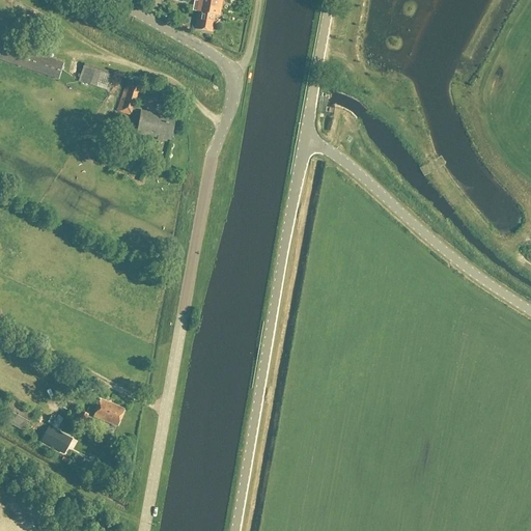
[(197,0),(197,2),(196,11),(195,11),(198,12),(195,29),(212,32),(215,16),(220,17),(221,8),(222,0),(197,0)]
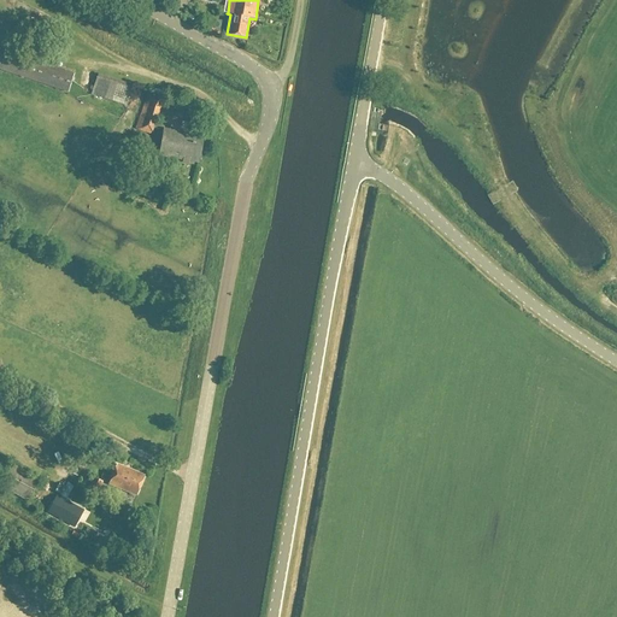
[(0,70),(68,93),(75,74),(0,48),(0,70)]
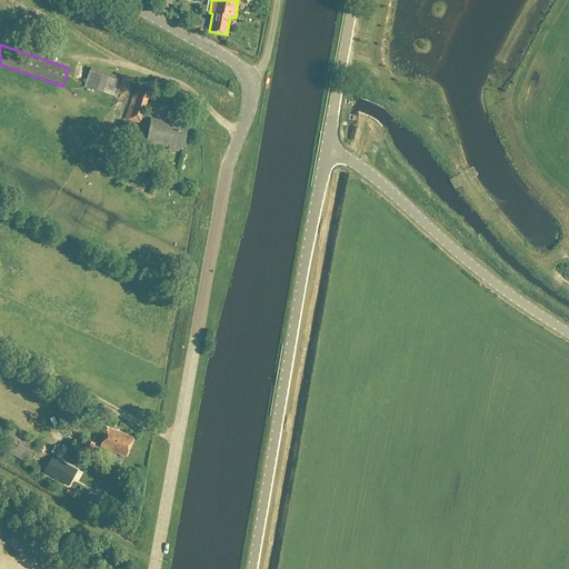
[(116,98),(122,79),(90,69),(89,72),(83,88),(116,98)]
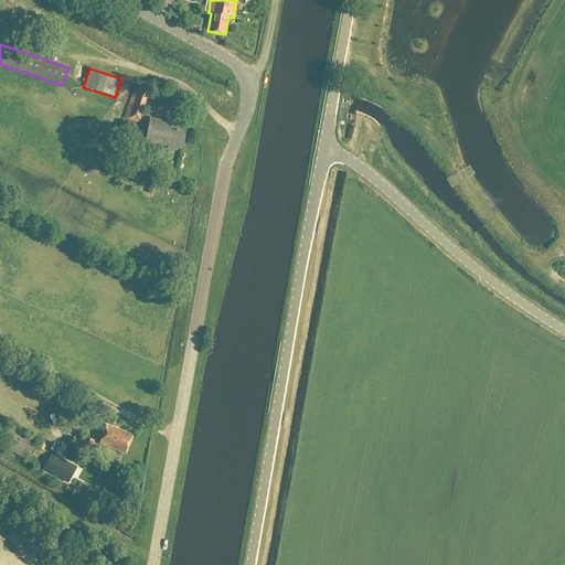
[(130,120),(140,121),(149,93),(149,92),(150,89),(136,85),(124,118),(130,120)]
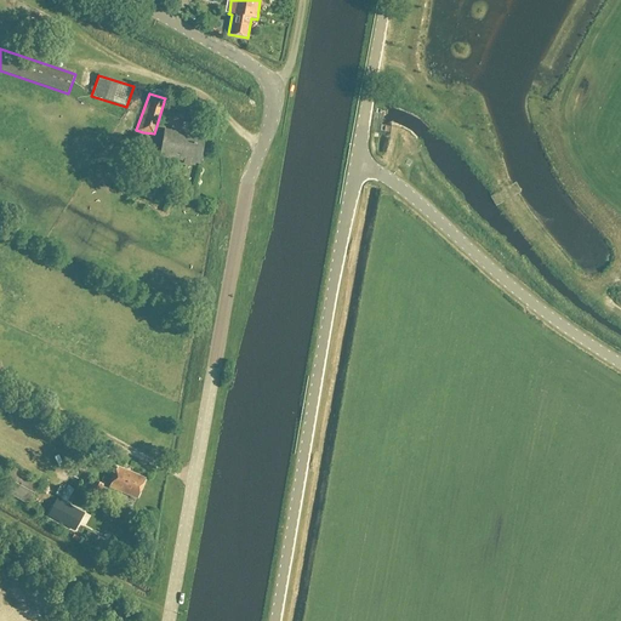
[(205,137),(186,134),(165,130),(160,158),(200,165),(200,164),(205,138),(205,137)]
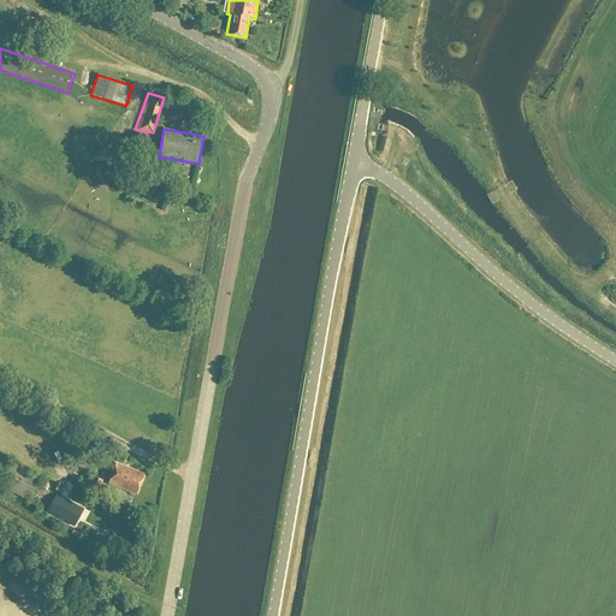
[(143,480),(144,475),(117,463),(114,468),(116,468),(111,480),(110,479),(108,484),(136,496),(138,491),(142,479),(143,480)]
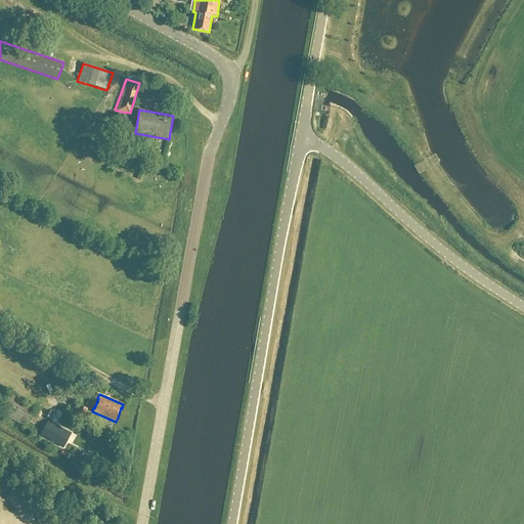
[(83,421),(87,409),(80,406),(75,418),(83,421)]
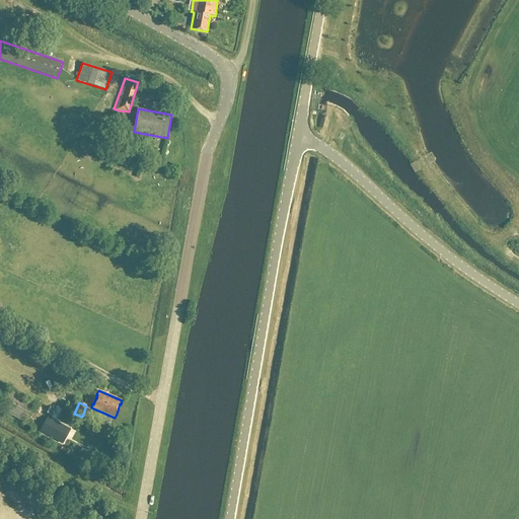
[(56,421),(64,410),(60,408),(53,419),(56,421)]
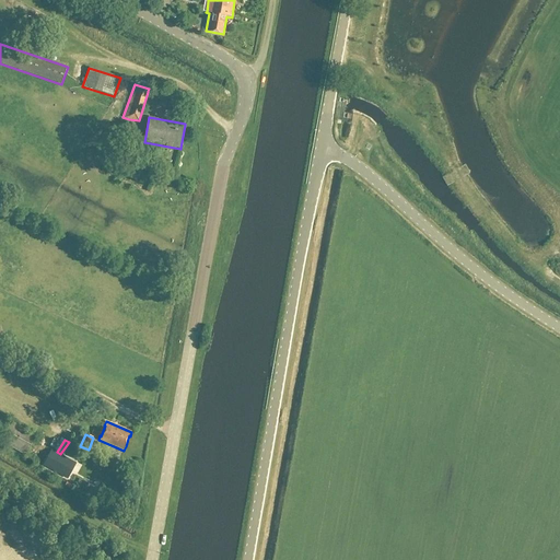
[(67,479),(76,464),(53,451),(44,466),(67,479)]
